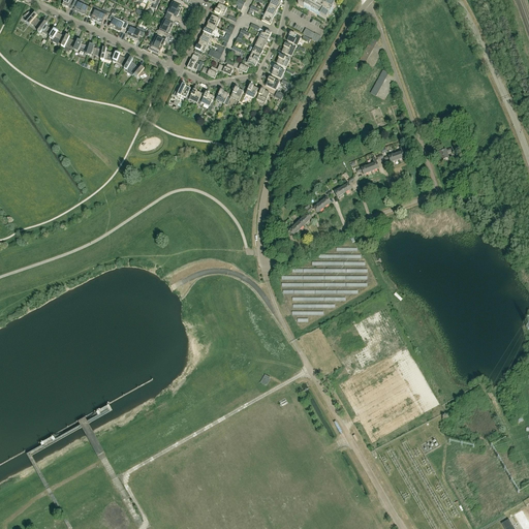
[(73,4),(75,1),(75,0),(64,0),(62,5),(67,7),(71,9),(72,7),(73,4)]
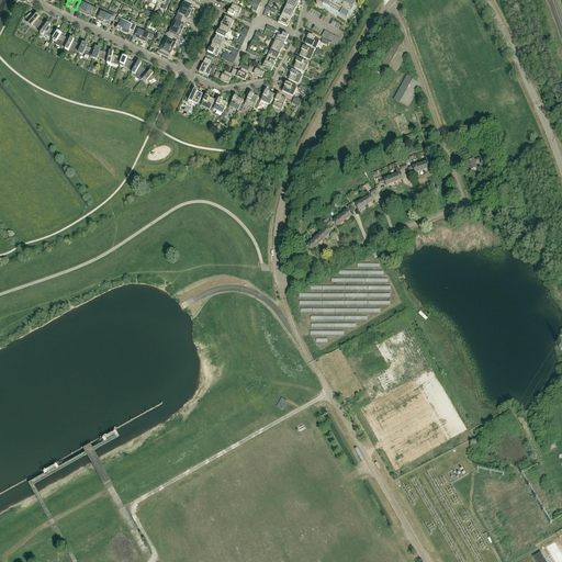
[(85,14),(89,6),(90,2),(86,0),(80,0),(80,1),(78,4),(77,8),(79,9),(79,11),(80,12),(85,14)]
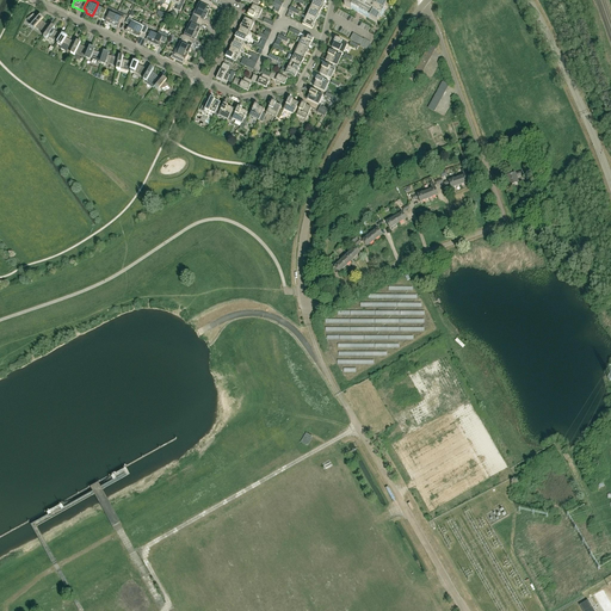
[(180,12),(185,0),(173,0),(172,2),(177,5),(177,7),(176,10),(180,12)]
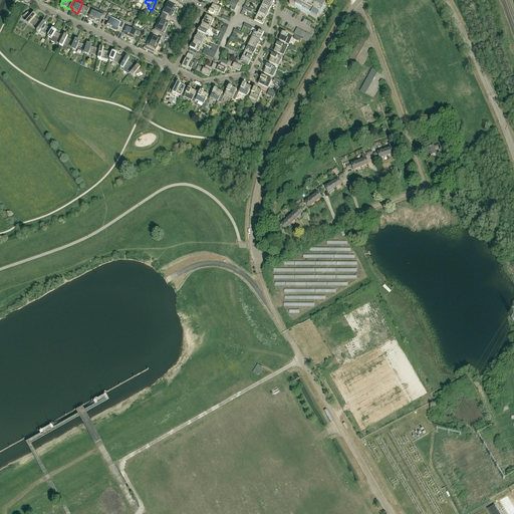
[(178,10),(176,9),(177,8),(176,8),(179,2),(173,0),(173,1),(169,0),(165,8),(175,13),(175,12),(176,12),(178,10)]
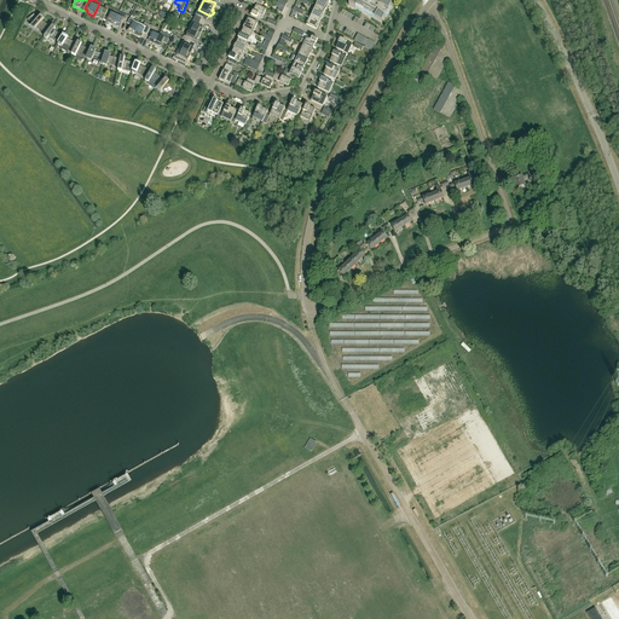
[(329,0),(318,0),(316,5),(325,10),(329,0)]
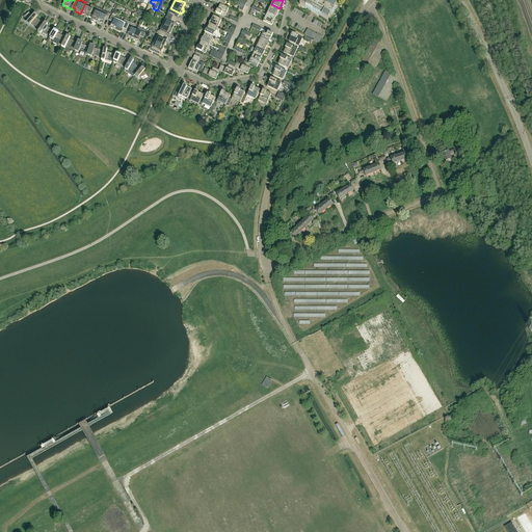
[(318,4),(310,0),(301,0),(299,4),(306,7),(307,6),(315,11),(318,4)]
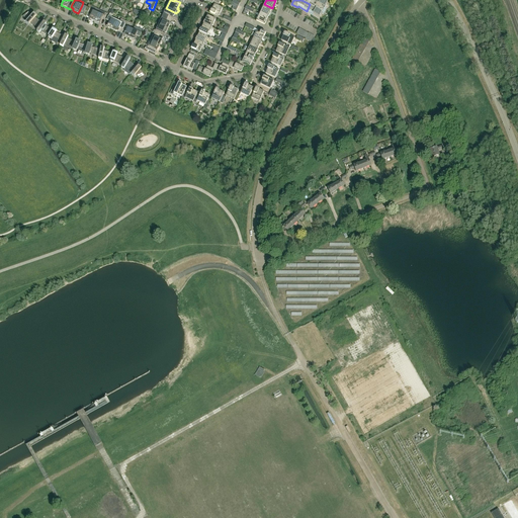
[(325,10),(328,5),(322,1),(321,3),(316,0),(312,0),(310,4),(322,11),(324,9),(325,10)]
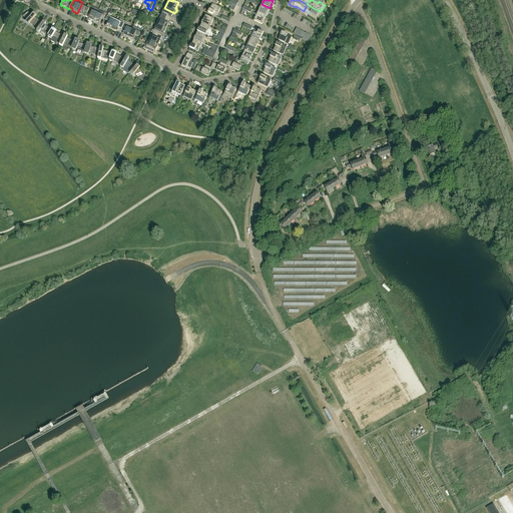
[(236,6),(229,3),(228,5),(230,7),(229,9),(233,11),(236,6)]
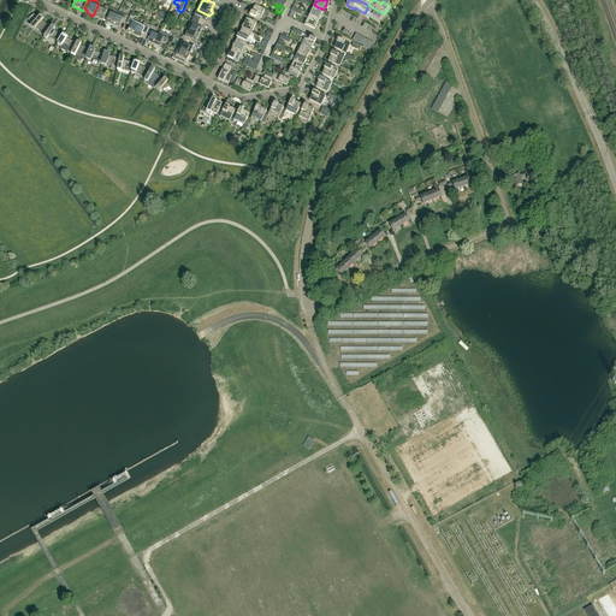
[(260,19),(265,10),(259,7),(255,5),(255,6),(250,16),(260,19)]
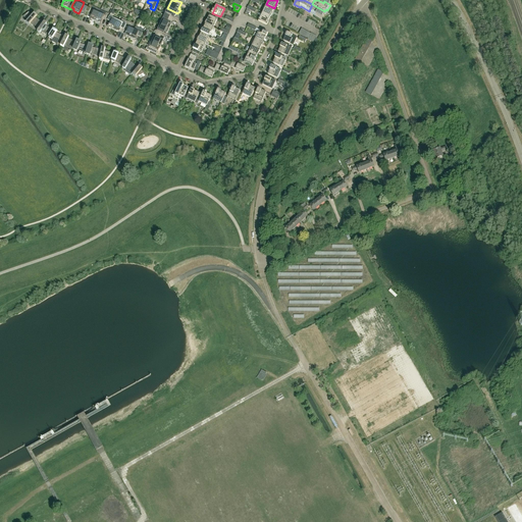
[(270,16),(274,8),(266,4),(262,12),(270,16)]
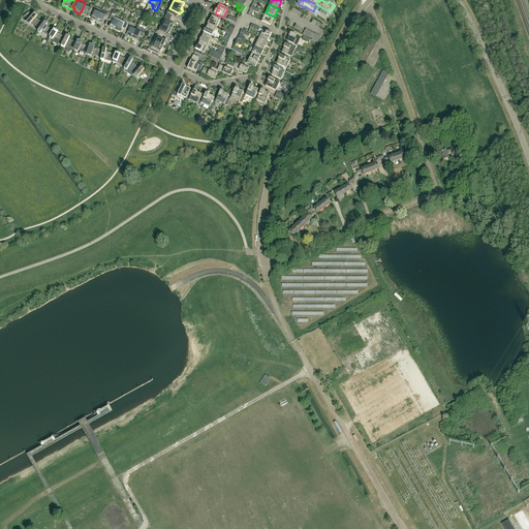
[(328,14),(329,11),(316,4),(313,11),(320,16),(319,17),(325,20),(329,14),(328,14)]
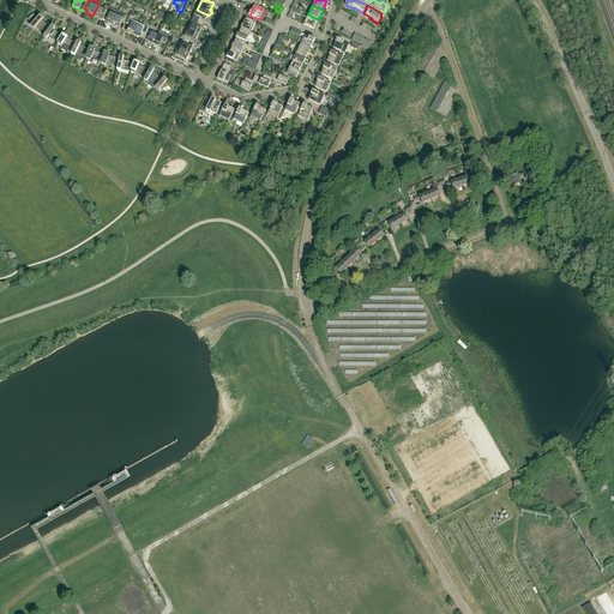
[(106,14),(107,11),(108,7),(106,6),(103,10),(97,6),(92,16),(97,18),(102,20),(106,14)]
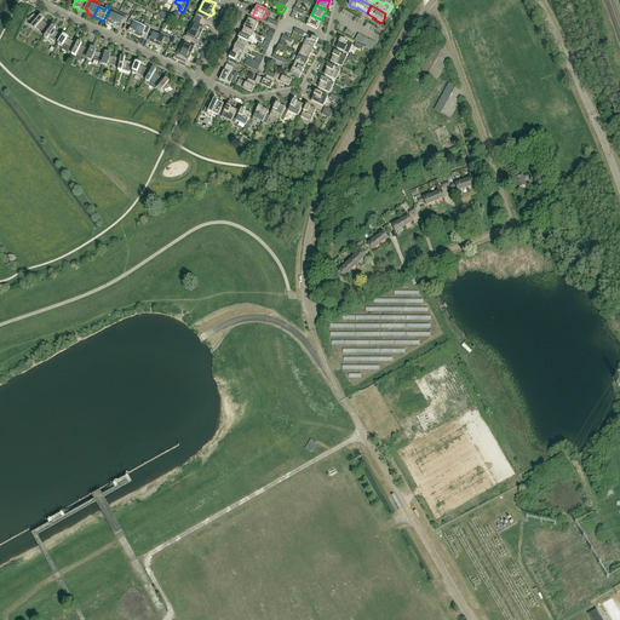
[(108,11),(107,15),(109,16),(107,22),(108,23),(113,26),(119,12),(109,7),(108,11)]
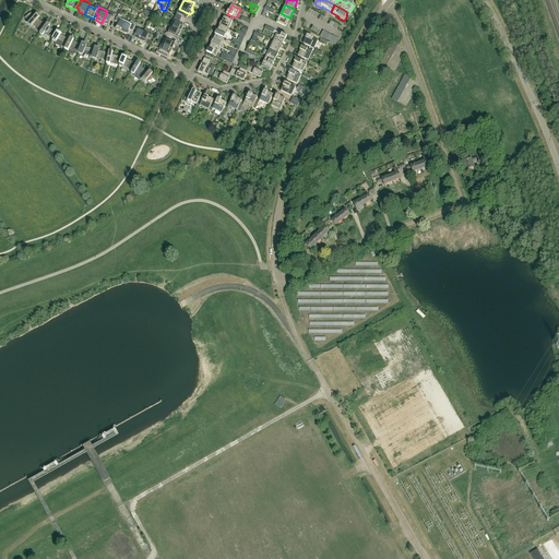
[(188,19),(190,14),(179,9),(175,18),(185,23),(187,18),(188,19)]
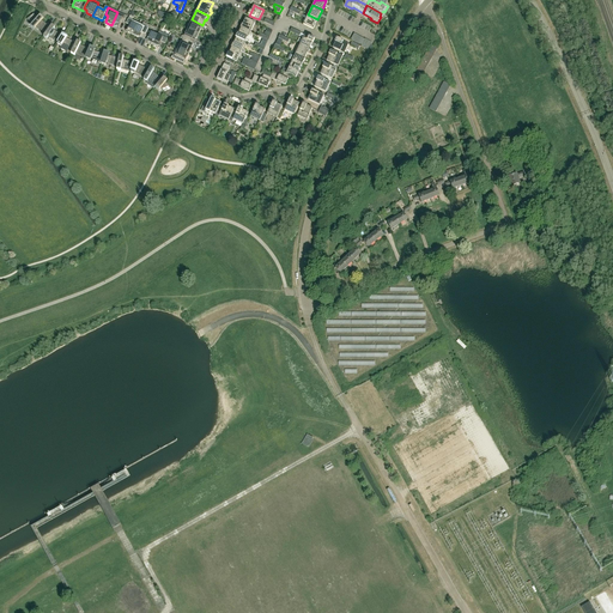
[(125,24),(128,17),(117,12),(111,25),(116,28),(117,28),(119,28),(121,22),(125,24)]
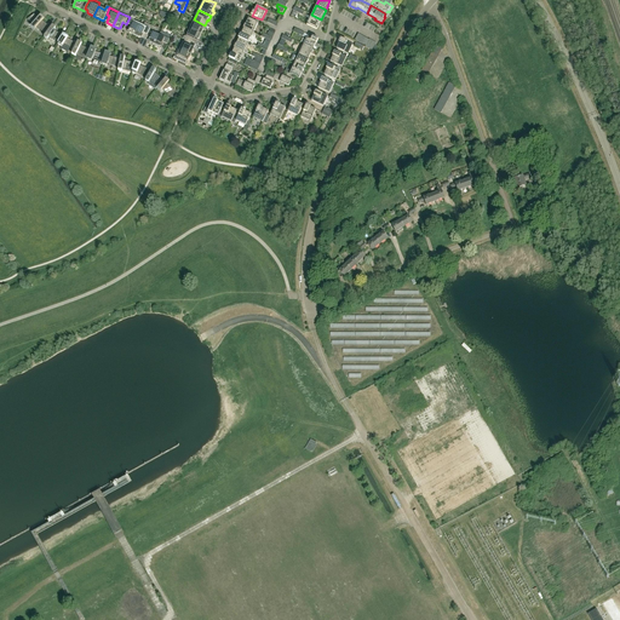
[(141,24),(133,22),(137,13),(133,12),(127,24),(131,27),(128,32),(130,33),(130,34),(135,36),(141,24)]
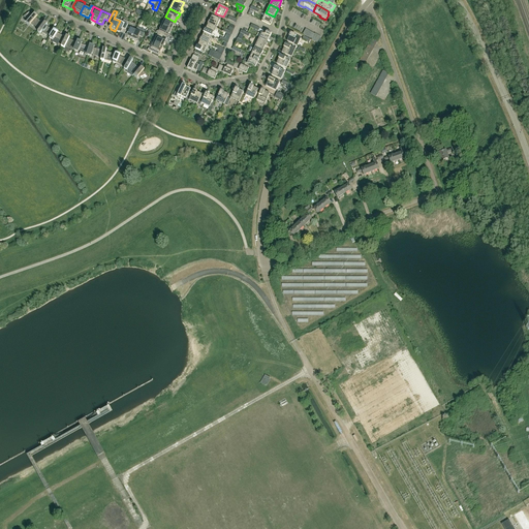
[(43,24),(36,18),(37,17),(35,13),(33,16),(29,12),(23,17),(28,21),(27,23),(29,26),(31,24),(39,30),(43,24)]
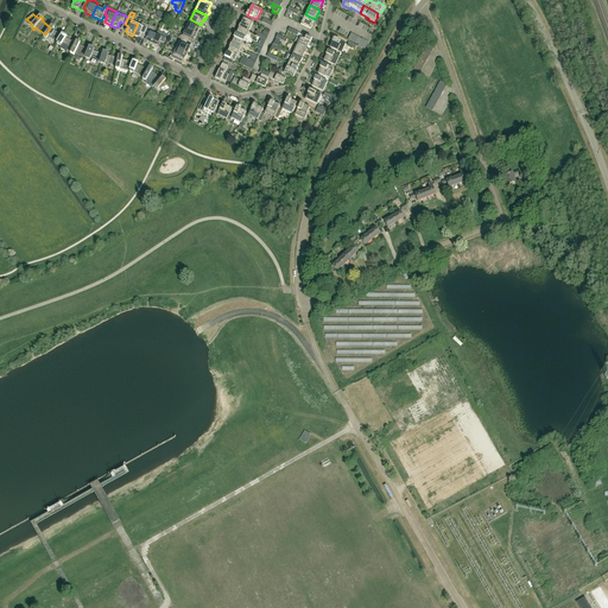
[(310,30),(315,19),(305,14),(301,25),(310,30)]
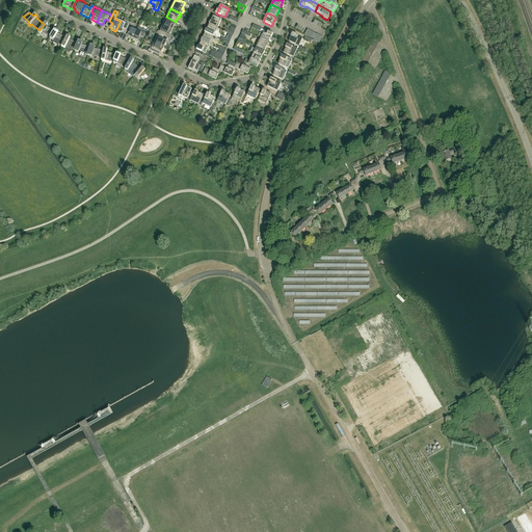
[(217,28),(221,20),(213,16),(209,24),(217,28)]
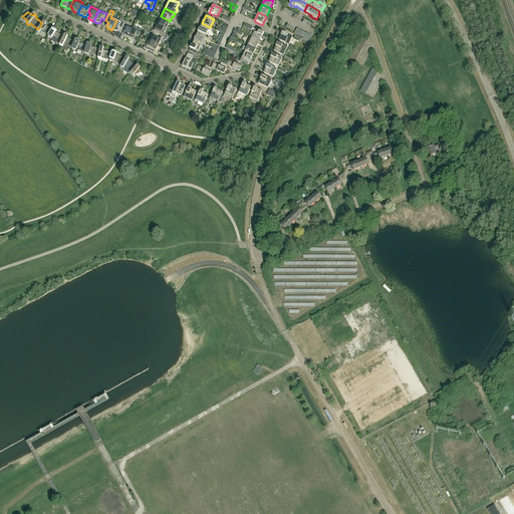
[(168,25),(170,21),(161,16),(157,25),(167,29),(169,25),(168,25)]
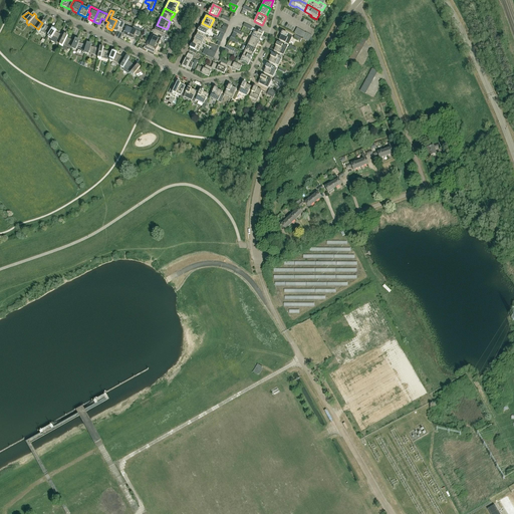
[(122,28),(123,25),(124,24),(125,22),(120,19),(118,22),(116,20),(111,30),(115,32),(116,31),(120,33),(122,28)]
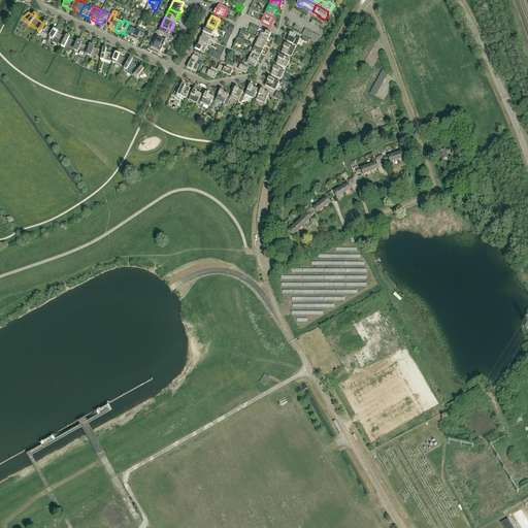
[(54,31),(46,26),(47,24),(44,22),(43,24),(39,30),(37,31),(40,34),(42,32),(51,37),(54,31)]
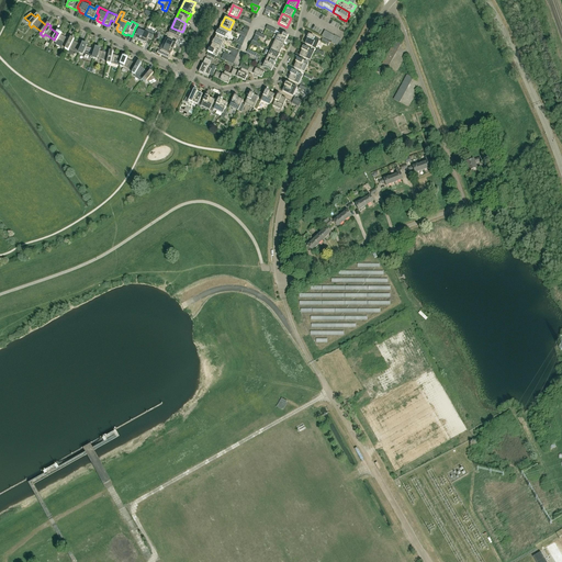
[(134,31),(132,36),(136,38),(135,38),(141,41),(145,32),(142,31),(143,27),(142,25),(137,24),(136,26),(135,27),(134,31)]
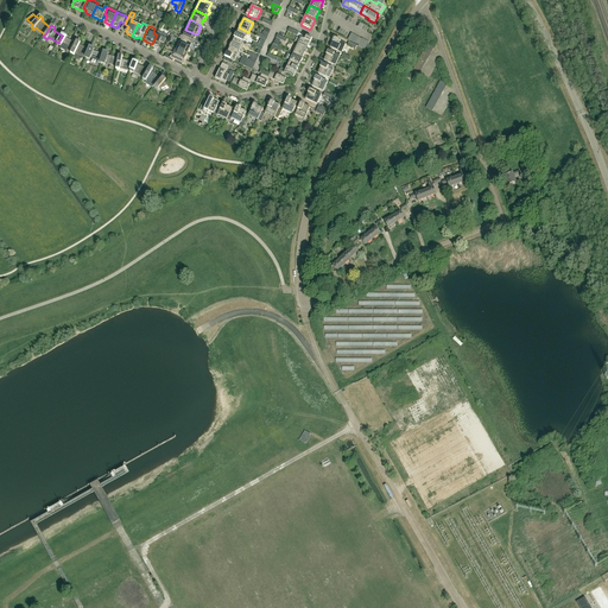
[(244,42),(248,32),(239,27),(234,38),(244,42)]
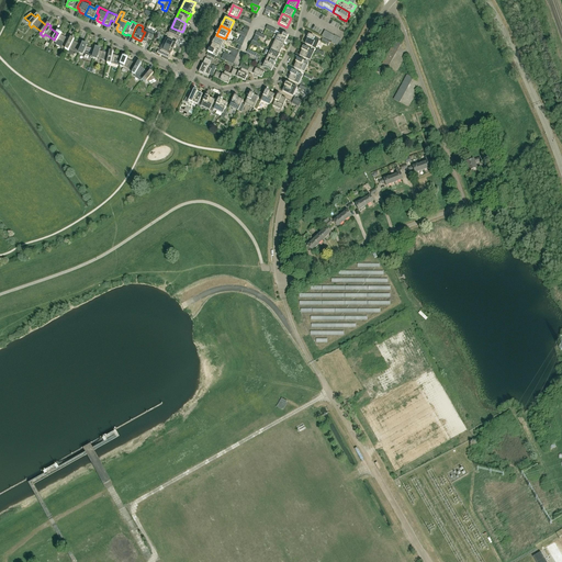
[(180,36),(182,32),(171,27),(169,33),(168,33),(167,33),(166,34),(166,35),(167,36),(168,36),(177,41),(179,36),(180,36)]
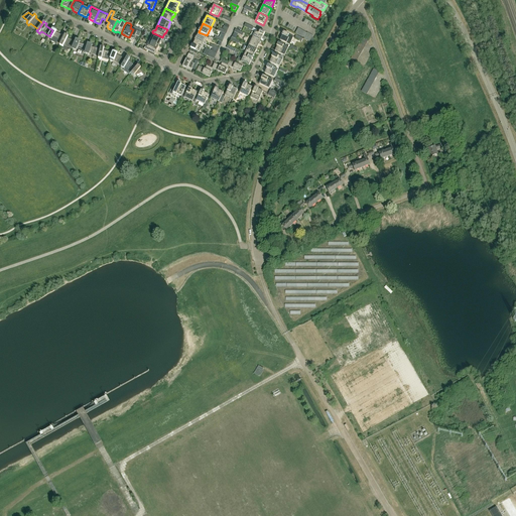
[(63,36),(55,32),(57,30),(53,28),(52,30),(49,36),(48,37),(51,39),(52,38),(60,43),(63,36)]
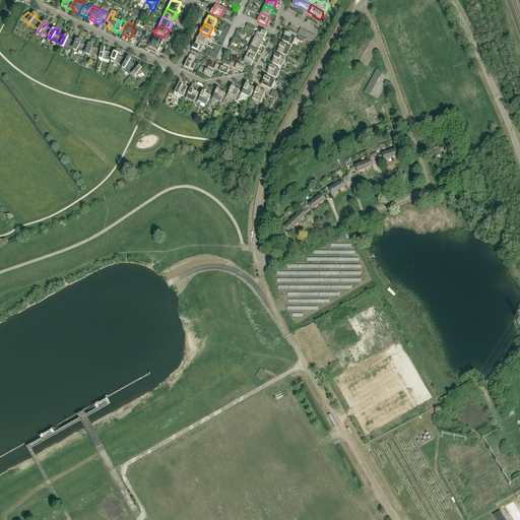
[(130,38),(134,40),(138,42),(143,30),(140,29),(139,33),(134,29),(130,38)]
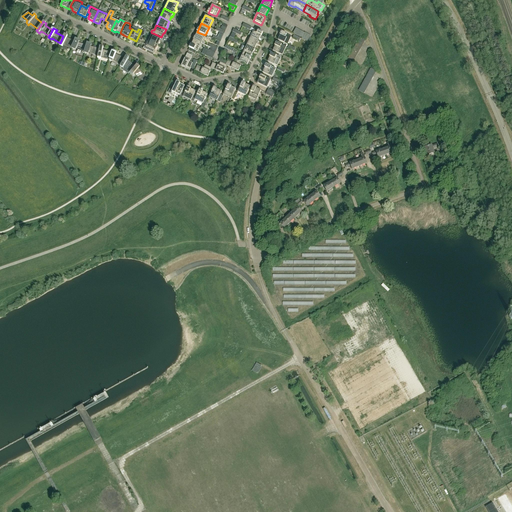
[(258,41),(262,32),(254,29),(250,37),(258,41)]
